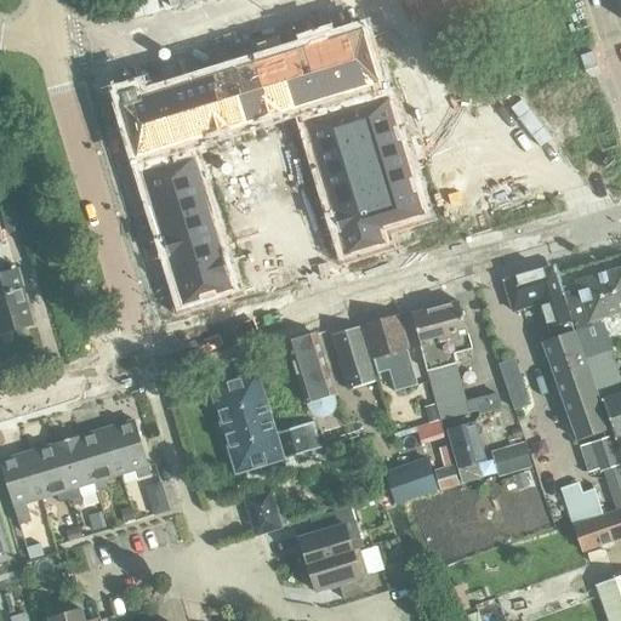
[(363,250),(436,227),(370,23),(130,98),(188,305),(238,289),(205,171),(329,137),(363,250)]
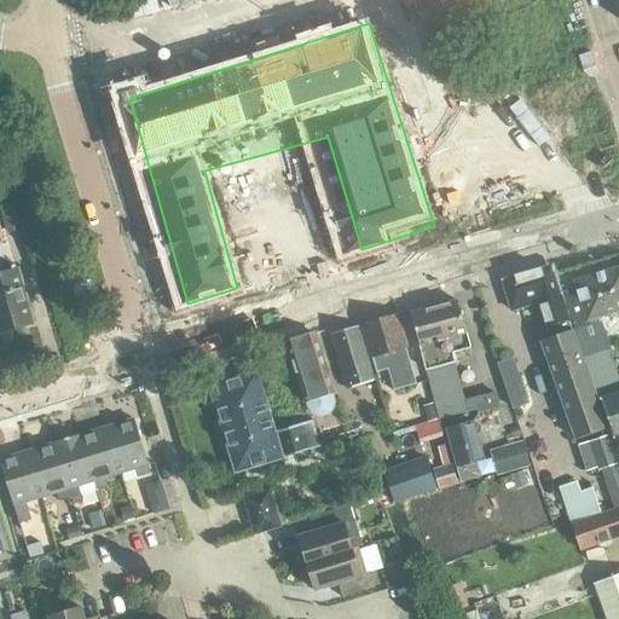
[(593,74),(585,76),(589,86),(596,84),(593,74)]
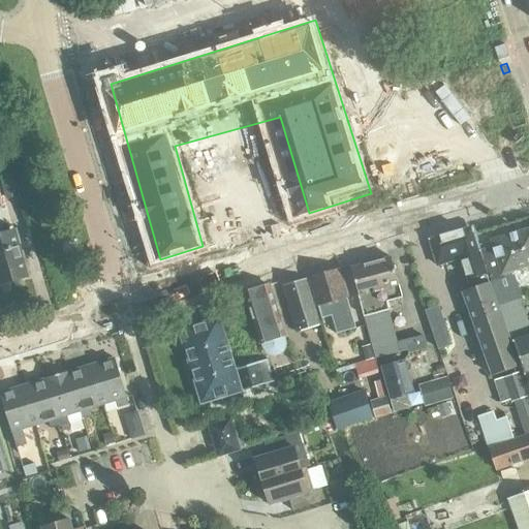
[(468,285),(490,278),(480,250),(474,230),(472,225),(429,240),(438,267),(460,259),(468,285)]
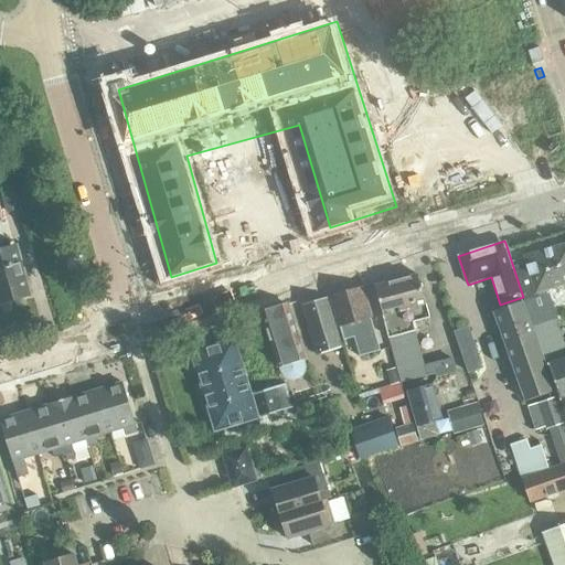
[(513,267),(544,355),(564,349),(564,348),(555,321),(556,320),(547,295),(537,298),(536,294),(564,285),(564,244),(525,256),(526,263),(513,267)]
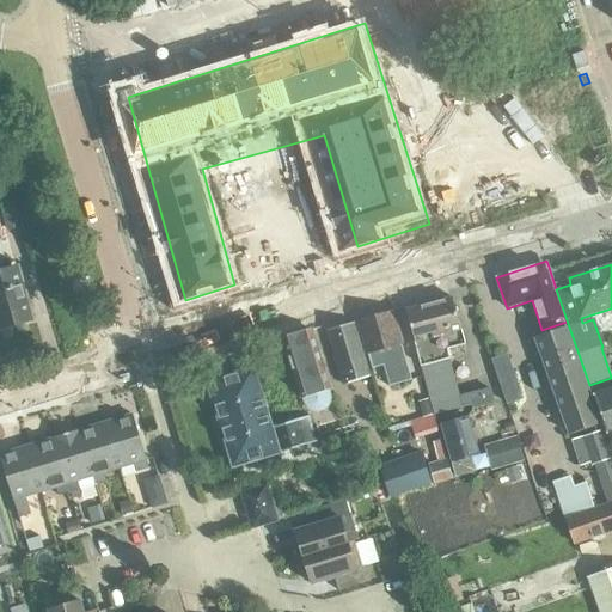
[(0,328),(31,319),(16,269),(0,274),(0,271),(0,328)]
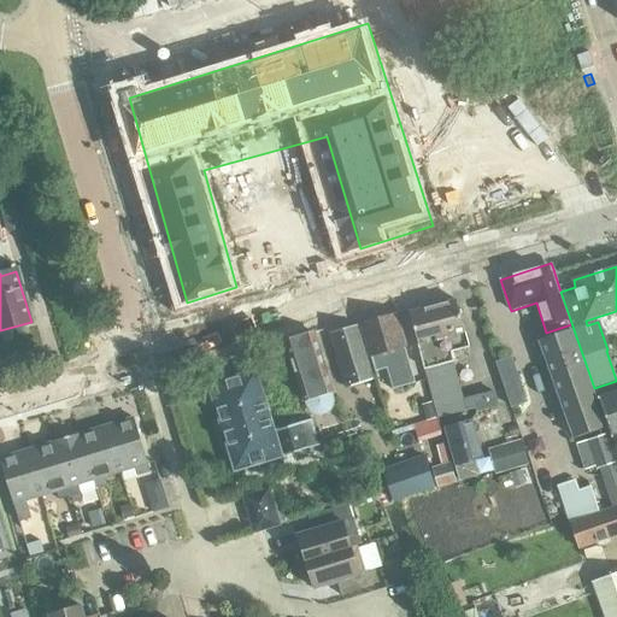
[(469,347),(457,300),(410,312),(438,418),(476,407),(477,412),(499,406),(494,391),(464,398),(451,352),(469,347)]
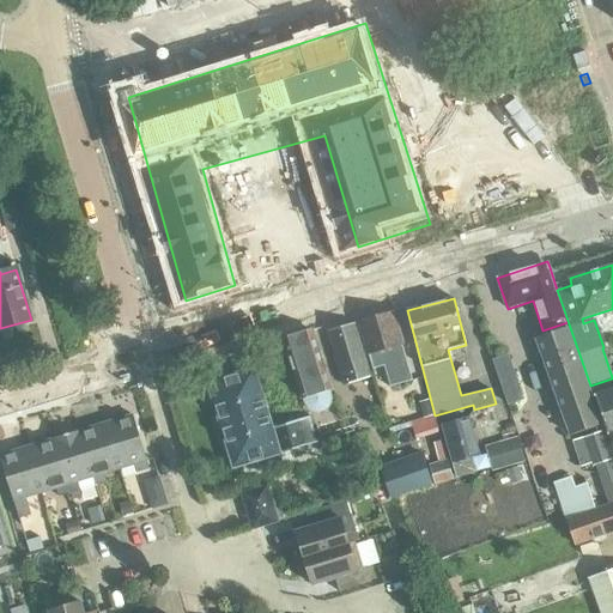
[(413,381),(393,313),(358,322),(372,369),(384,366),(390,387),(413,381)]
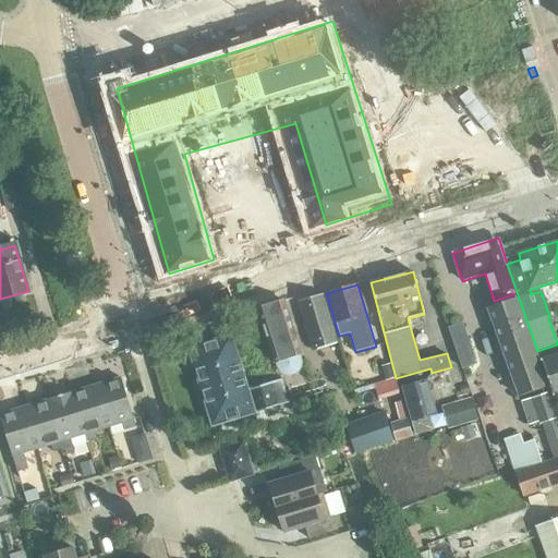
[(313,350),(337,342),(323,294),(299,302),(313,350)]
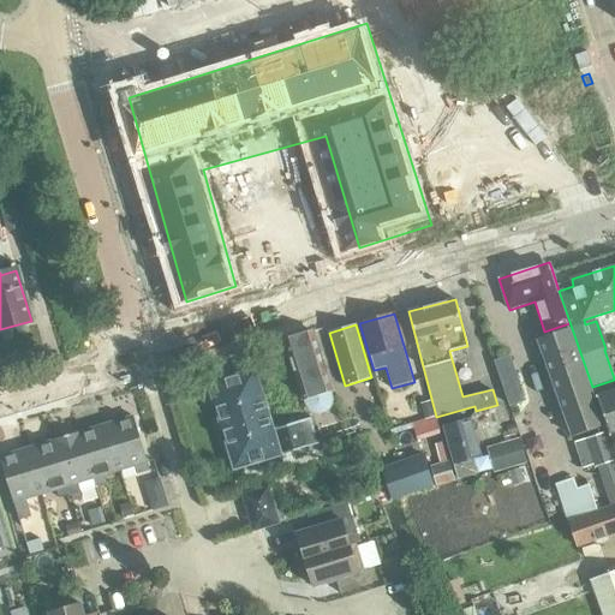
[(605,425),(592,387),(572,328),(536,340),(569,437),(605,425)]
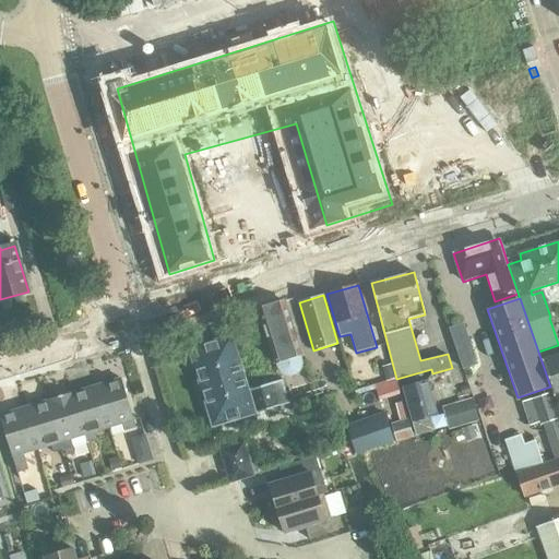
[(301,371),(304,364),(285,301),(259,309),(275,365),(276,364),(278,371),(286,377),(292,377),(297,376),(301,371)]
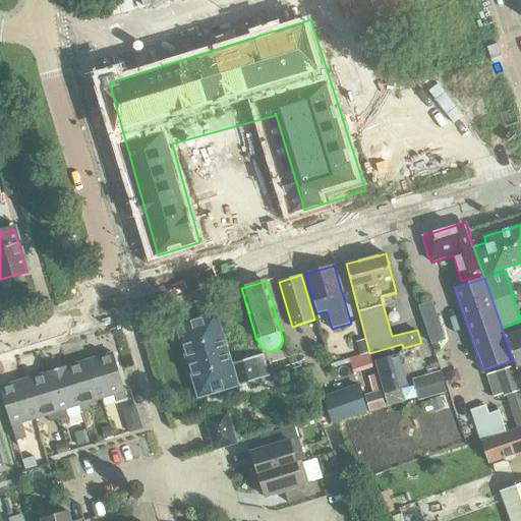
[(232,363),(216,312),(176,325),(199,399),(240,387),(239,386),(270,377),(263,354),(232,363)]
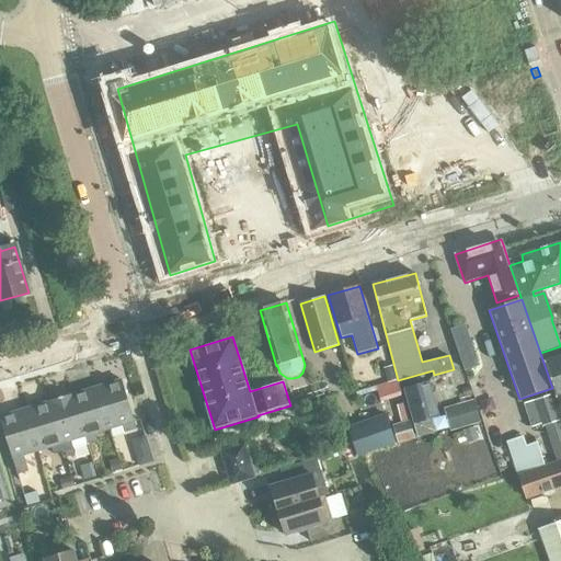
[(540,353),(552,388),(552,387),(556,398),(560,396),(560,345),(560,346),(540,353)]
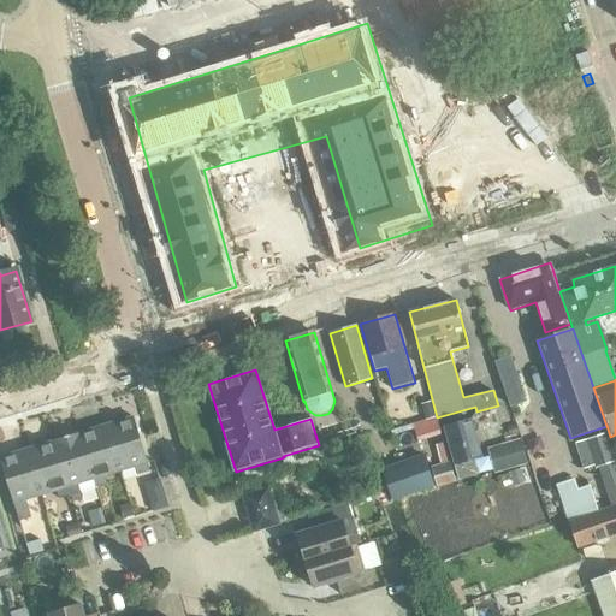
[(426,420),(413,425),(418,442),(440,436),(431,402),(421,404),(426,420)]
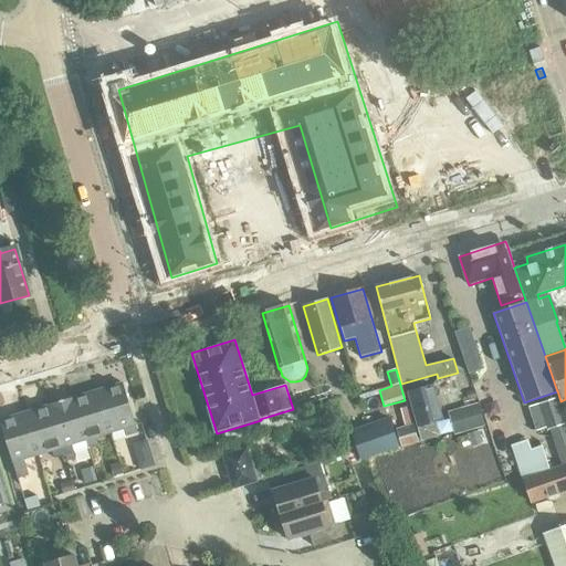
[(97,390),(111,433),(125,429),(127,437),(138,433),(123,383),(97,390)]
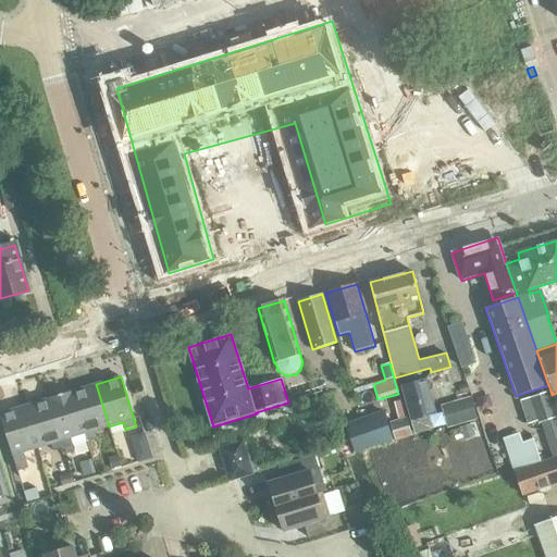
[(401,385),(411,420),(410,420),(411,421),(430,416),(436,413),(426,378),(401,385)]
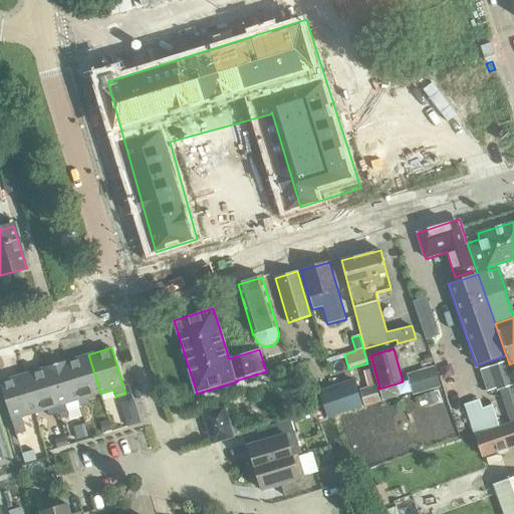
[(86,399),(100,394),(88,354),(67,361),(81,408),(88,406),(86,399)]
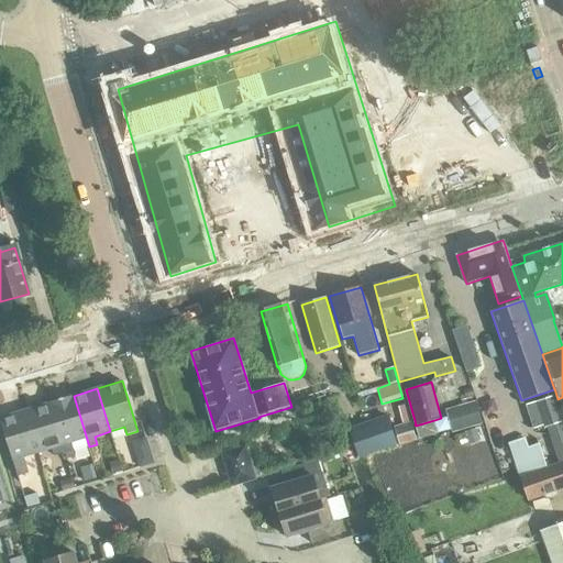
[(534,401),(526,405),(534,429),(543,426),(544,428),(545,427),(562,420),(562,418),(558,403),(555,395),(534,401)]
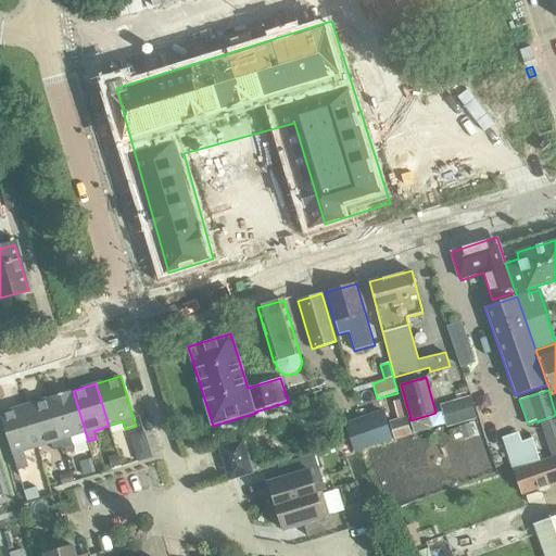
[(48,399),(63,447),(65,454),(75,452),(73,445),(88,441),(73,391),(48,399)]
